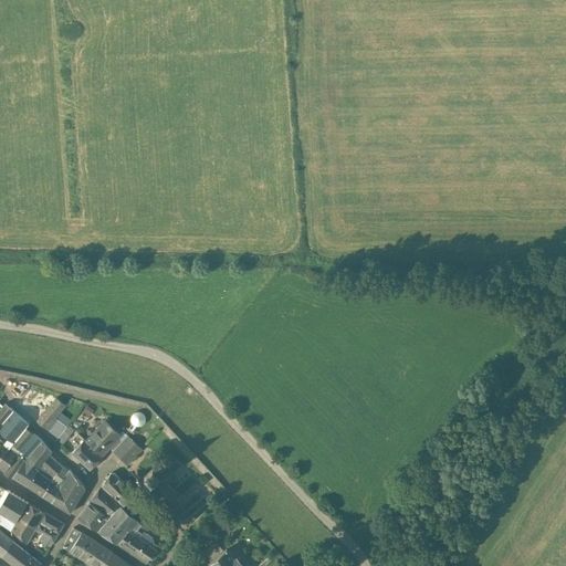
[(58,398),(37,421),(45,428),(65,405),(58,398)]
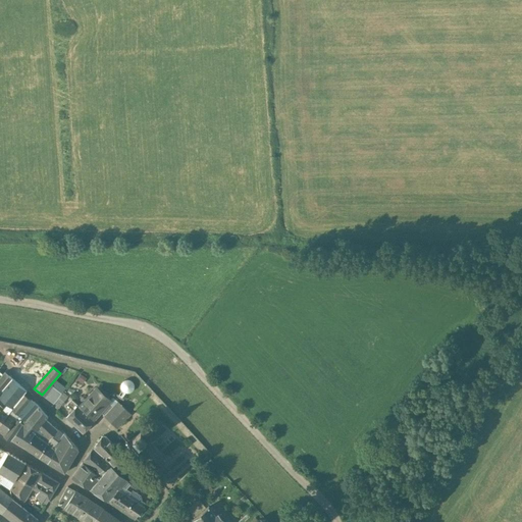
[(76,378),(83,382),(86,376),(80,373),(76,378)]
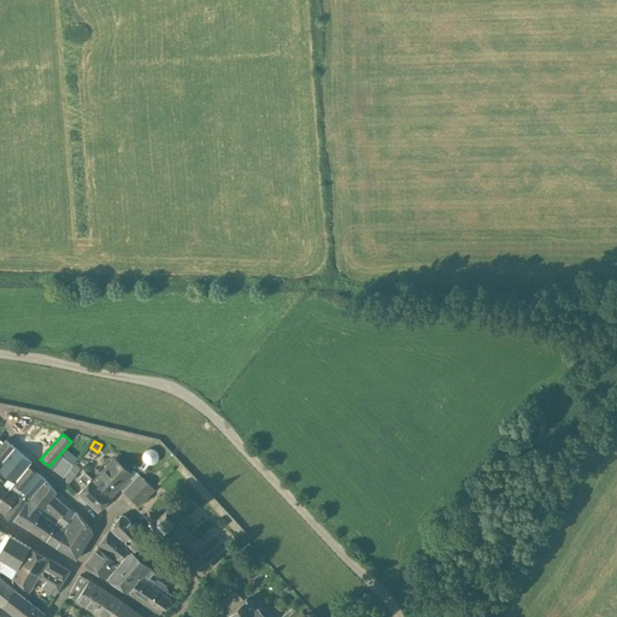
[(0,505),(15,486),(29,470),(33,465),(15,447),(0,469),(0,505)]
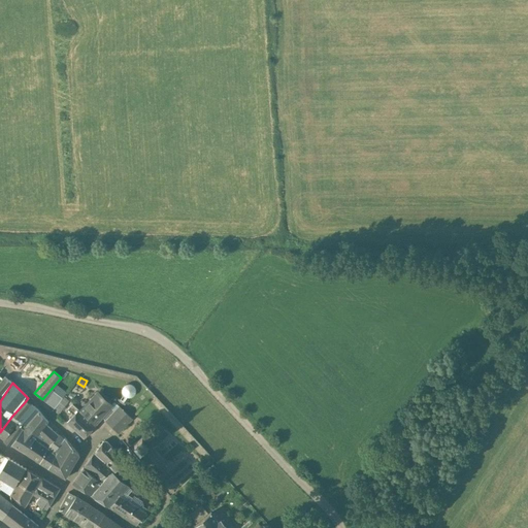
[(123,396),(135,394),(133,383),(122,385),(123,396)]
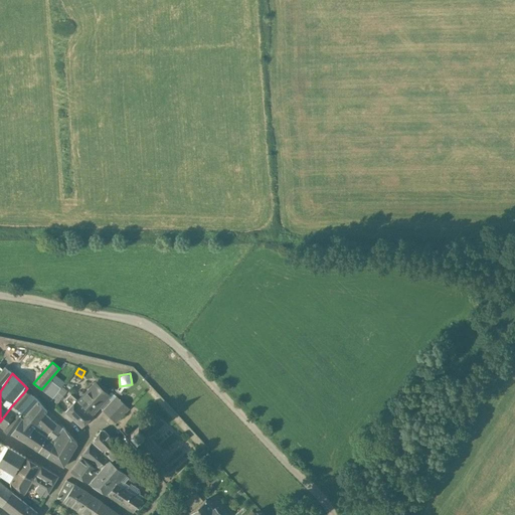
[(52,381),(44,391),(53,398),(58,391),(61,388),(52,381)]
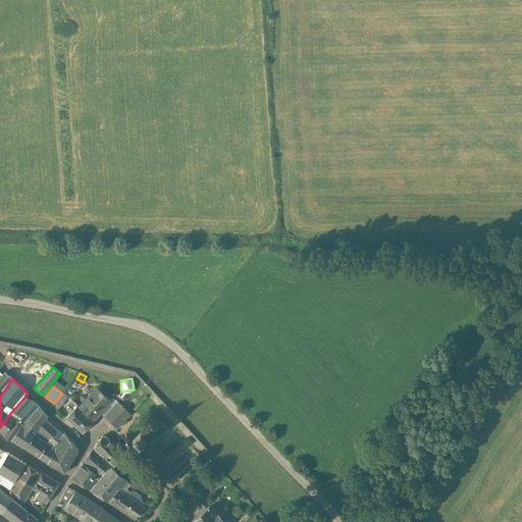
[(95,390),(80,407),(94,419),(101,412),(109,404),(95,390)]
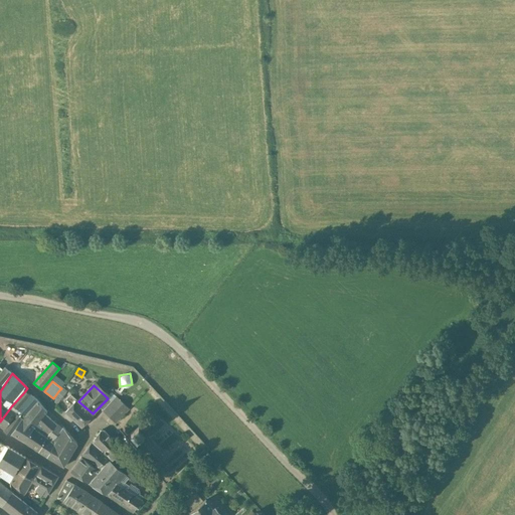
[(63,395),(58,391),(53,398),(52,399),(57,403),(63,395)]
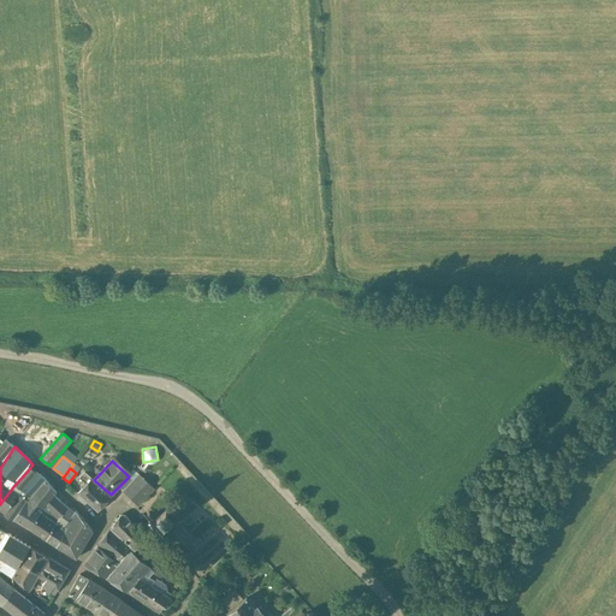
[(29,469),(15,485),(22,491),(25,487),(36,477),(29,469)]
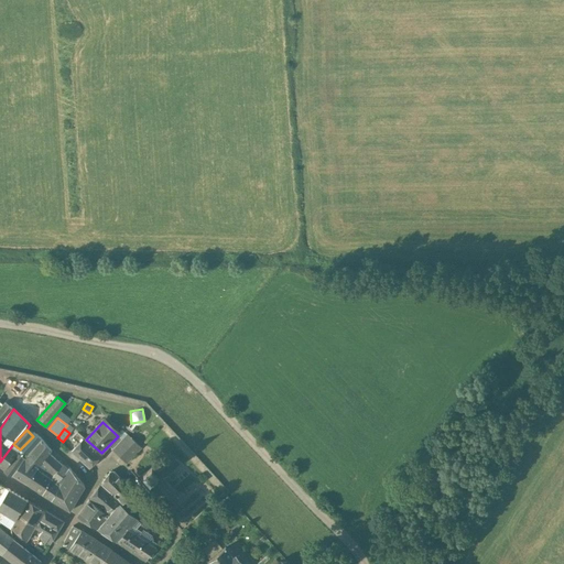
[(142,448),(128,435),(123,440),(114,449),(128,463),(142,448)]
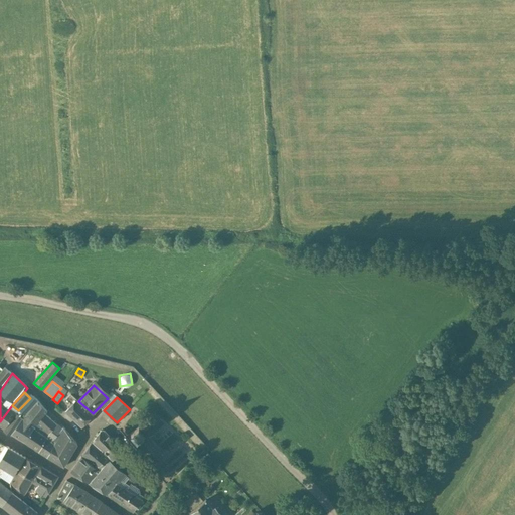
[(108,398),(100,406),(104,410),(113,401),(108,398)]
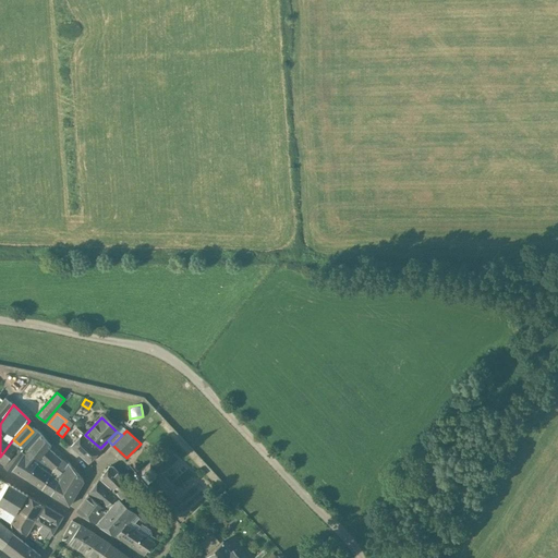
[(85,435),(83,433),(71,447),(88,463),(101,449),(100,448),(85,435)]
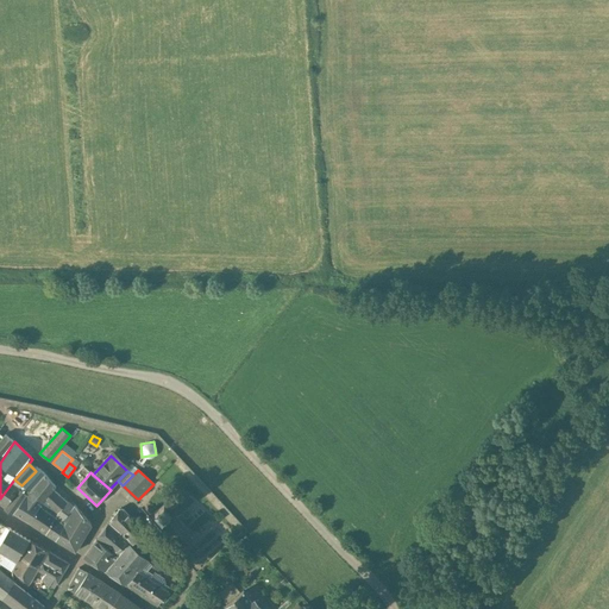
[(14,479),(0,498),(0,502),(7,508),(22,485),(14,479)]
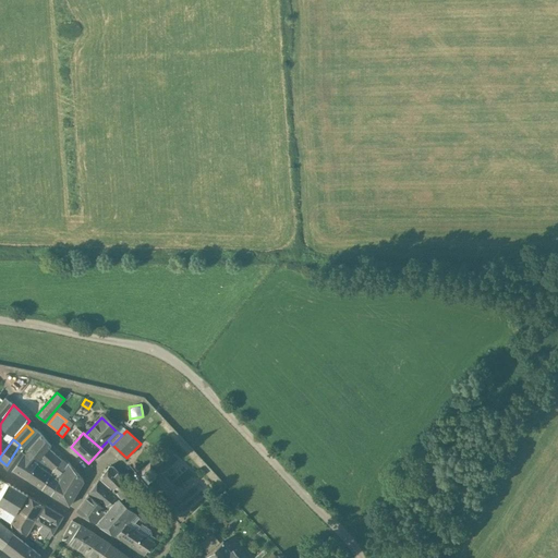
[(31,449),(23,441),(20,445),(27,451),(31,449)]
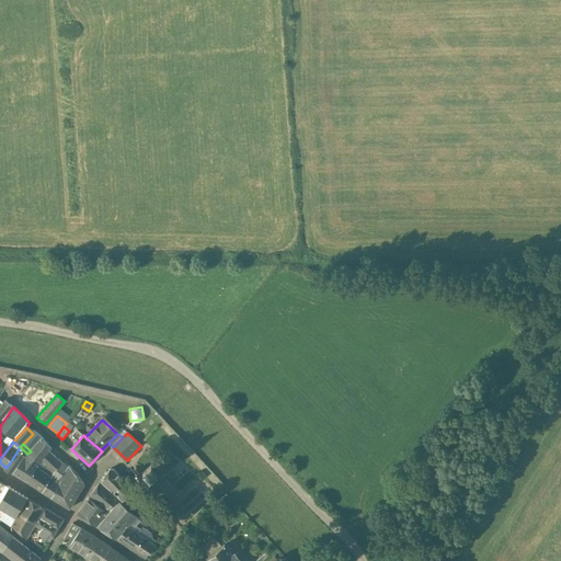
[(47,459),(35,446),(31,451),(27,454),(43,464),(47,459)]
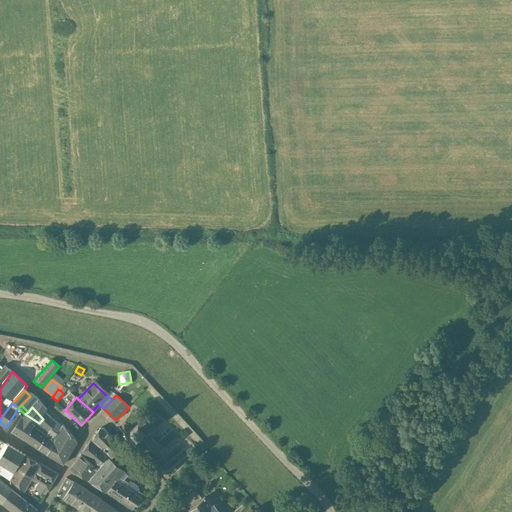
[(18,408),(6,427),(13,432),(23,417),(25,414),(18,408)]
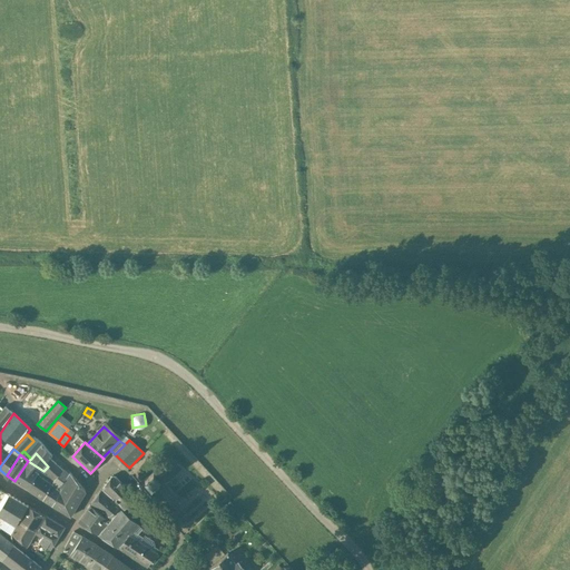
[(28,461),(26,464),(15,481),(29,489),(38,477),(39,478),(43,471),(28,461)]
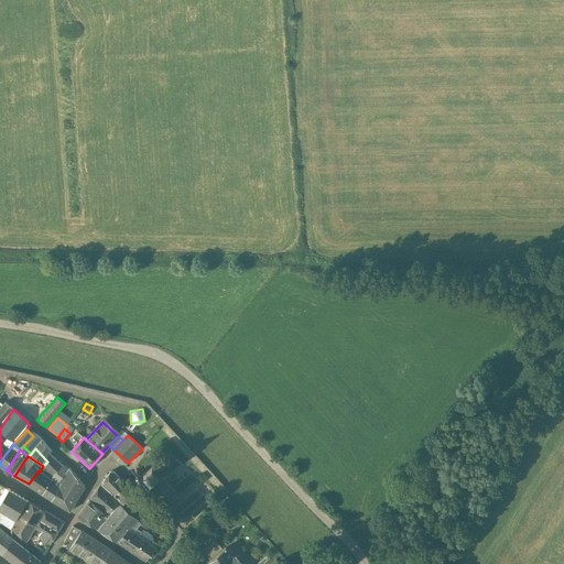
[(61,474),(47,462),(43,466),(39,473),(46,478),(54,484),(61,474)]
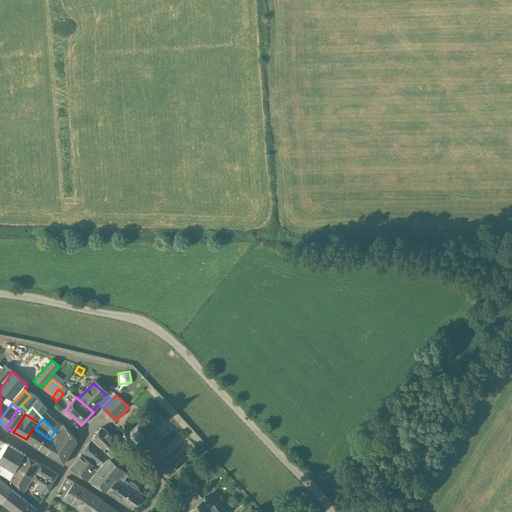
[(145,430),(139,423),(130,430),(134,435),(133,435),(134,437),(135,438),(135,439),(148,455),(149,454),(153,458),(157,459),(161,456),(161,451),(158,447),(158,446),(159,446),(146,429),(145,430)]
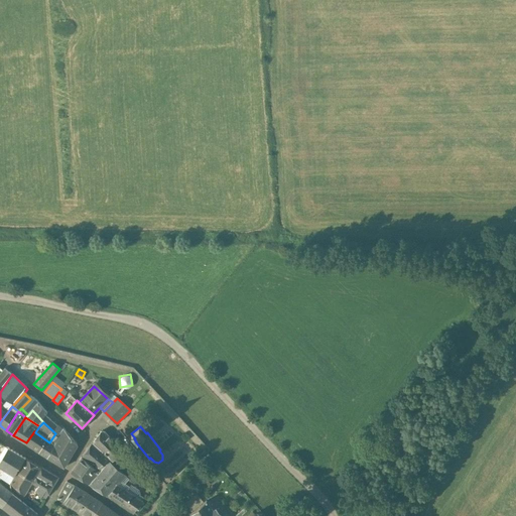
[(117,445),(104,430),(101,431),(93,441),(97,447),(102,443),(110,454),(117,445)]
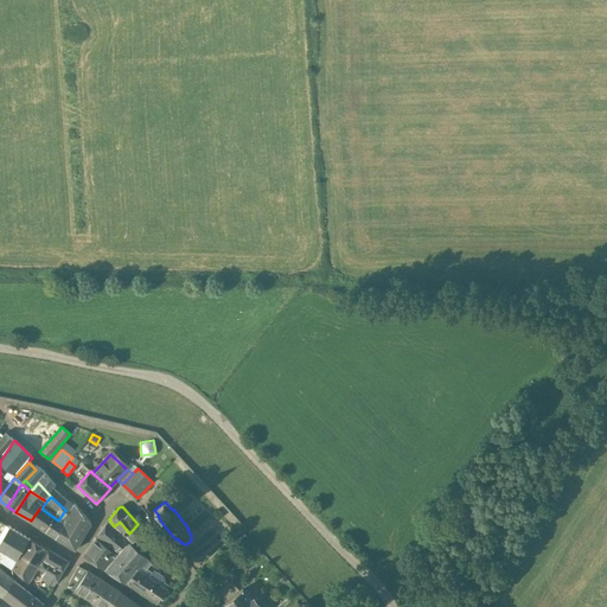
[(42,509),(40,508),(31,521),(40,526),(50,515),(42,509)]
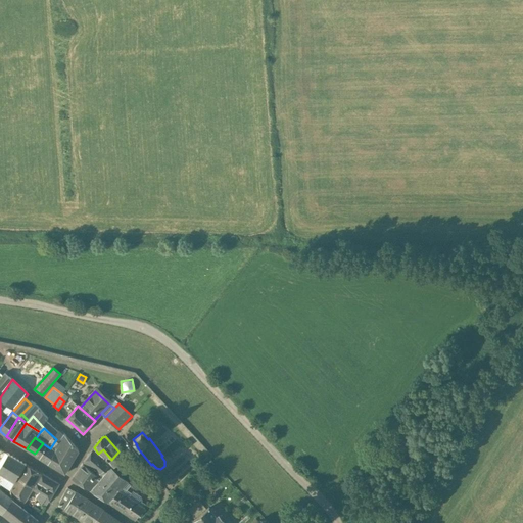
[(50,448),(42,459),(49,464),(63,444),(56,439),(50,448)]
